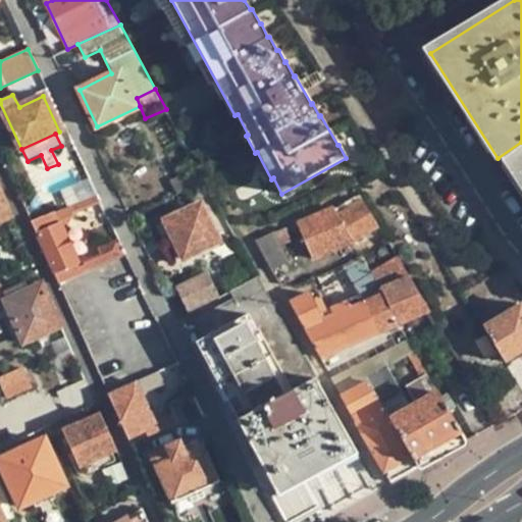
[(521,142),(498,158),(521,195),(521,142)]
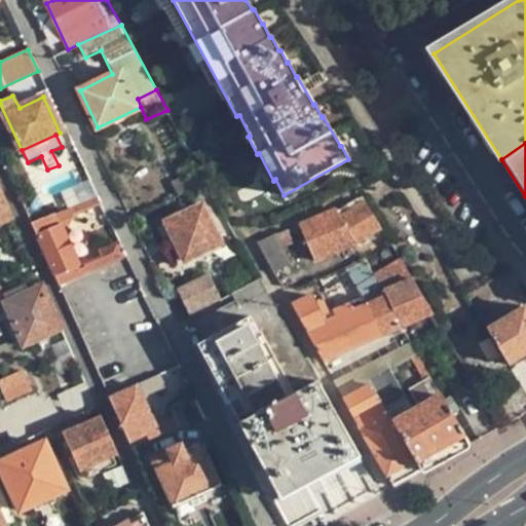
[(178,196),(183,194),(208,182),(198,166),(172,181),(178,196)]
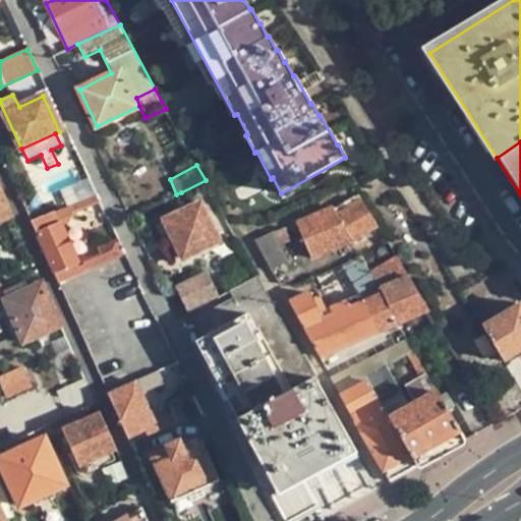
[(212,192),(206,180),(181,192),(187,204),(212,192)]
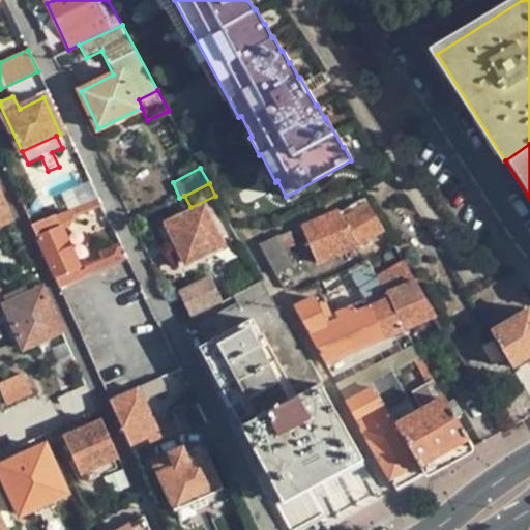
[(0,225),(11,221),(0,196),(0,225)]
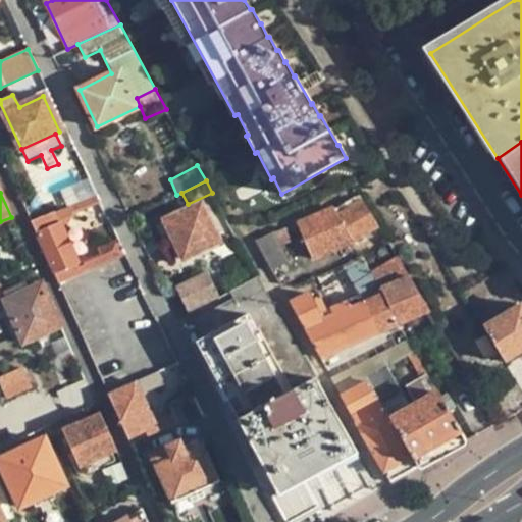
[(362,200),(359,194),(333,210),(336,215),(362,200)]
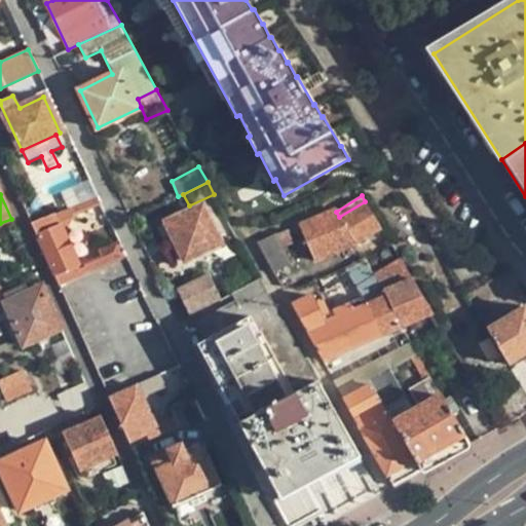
[(381,229),(365,201),(339,217),(353,245),(354,246),(381,229)]
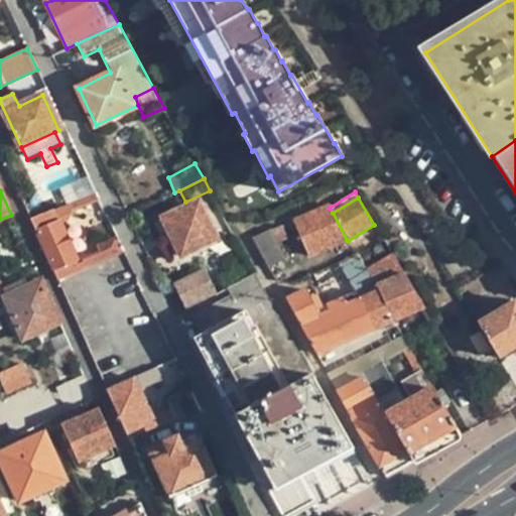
[(200,200),(161,219),(179,258),(219,239),(200,200)]
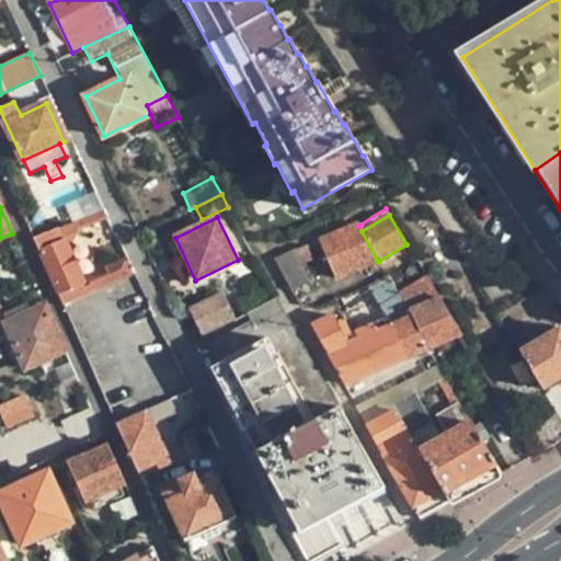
[(377,261),(362,231),(358,226),(356,221),(318,238),(335,279),(377,261)]
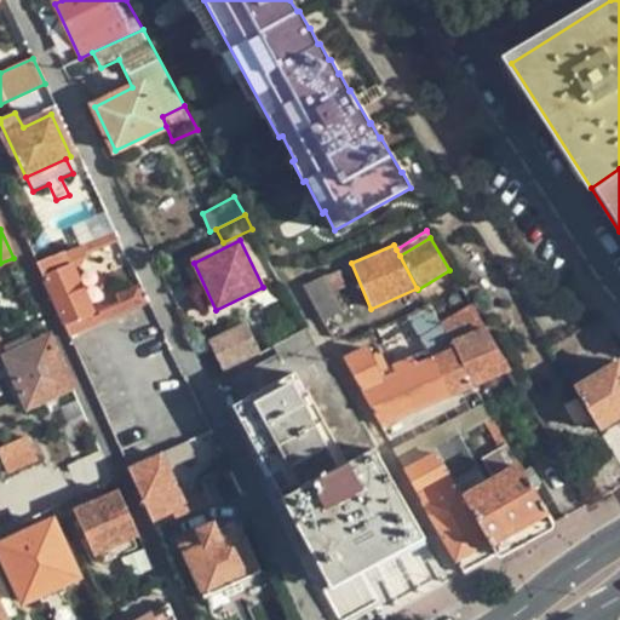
[(61,253),(36,263),(62,322),(68,336),(93,326),(89,315),(95,313),(73,262),(67,265),(61,253)]
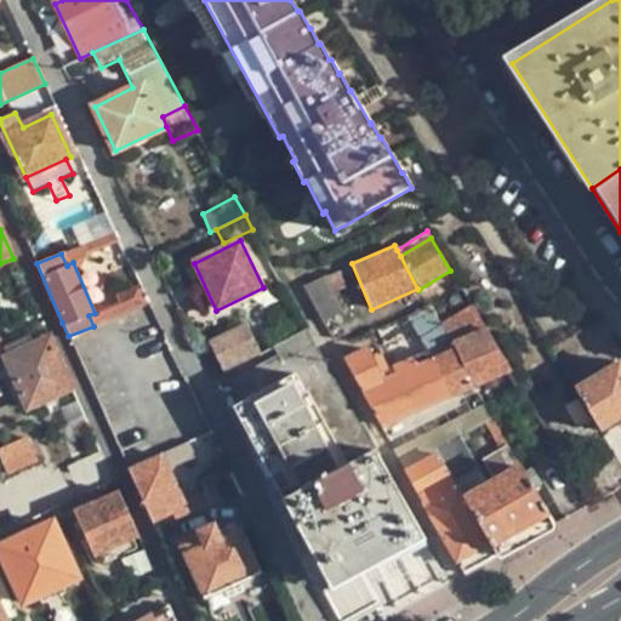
[(208,315),(216,311),(194,263),(184,268),(208,315)]
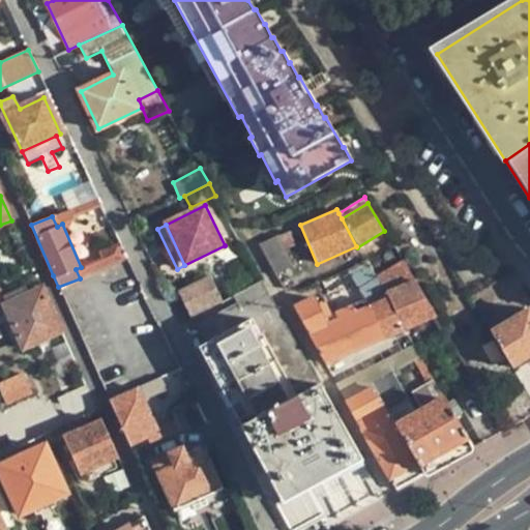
[(295,244),(289,230),(277,235),(284,249),(295,244)]
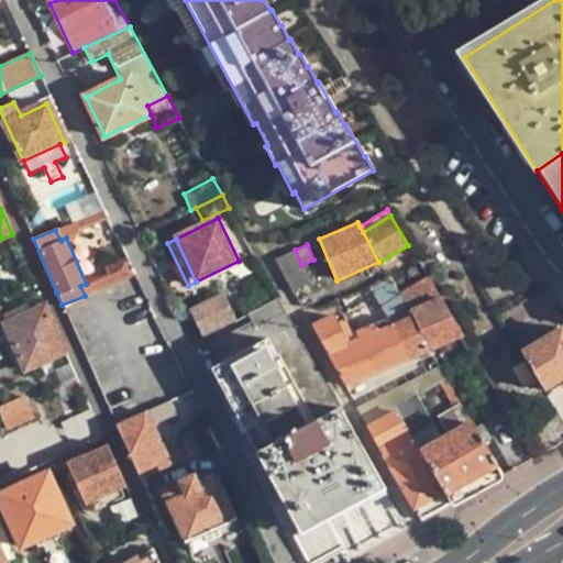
[(275,258),(294,291),(310,284),(301,265),(295,250),(275,258)]
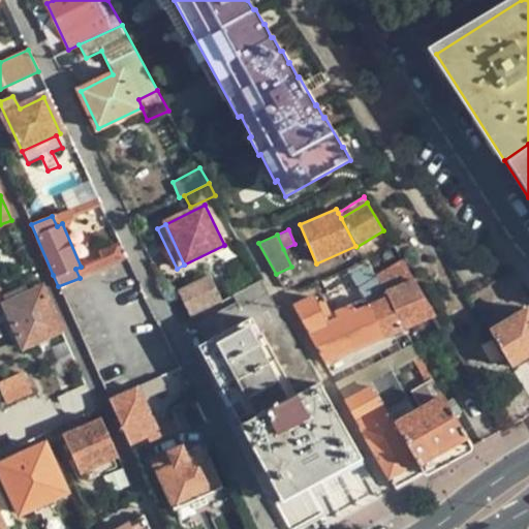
[(403,329),(373,276),(364,260),(345,269),(367,305),(325,321),(314,297),(292,305),(324,363),(403,329)]
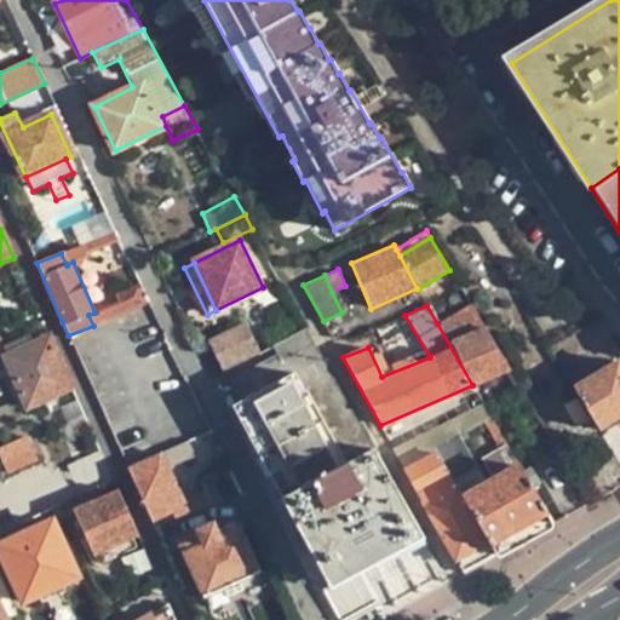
[(453,315),(437,323),(472,385),(483,403),(484,407),(522,390),(483,326),(463,336),(453,315)]
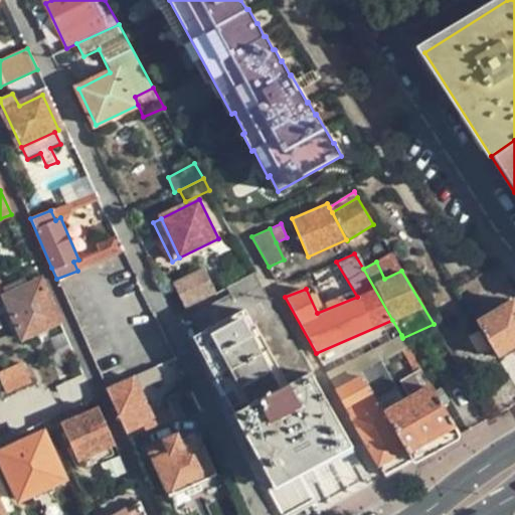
[(174,282),(186,307),(217,293),(204,267),(174,282)]
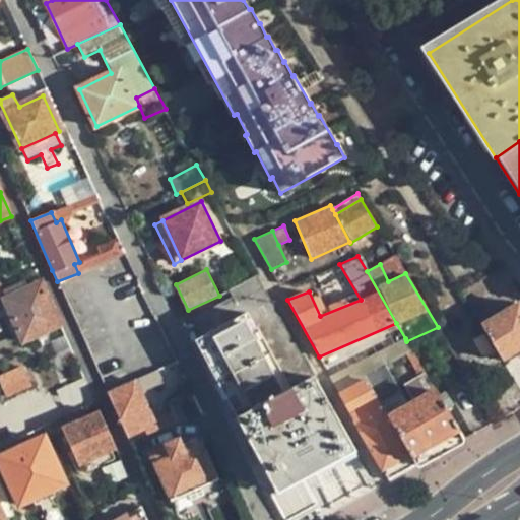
[(495,282),(483,298),(494,307),(506,291),(495,282)]
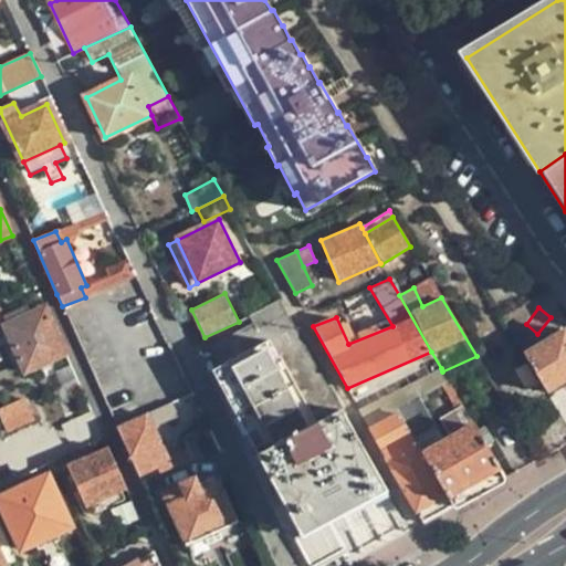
[(66,354),(45,308),(4,327),(25,373),(66,354)]
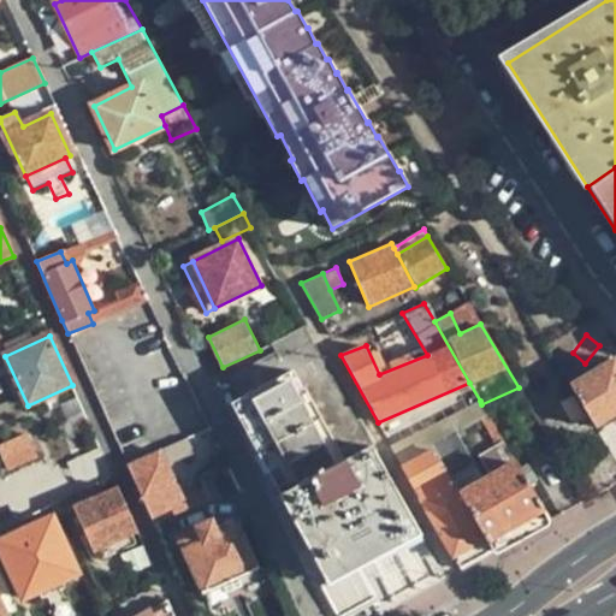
[(570,388),(572,390),(596,428),(615,415),(615,363),(615,361),(570,388)]
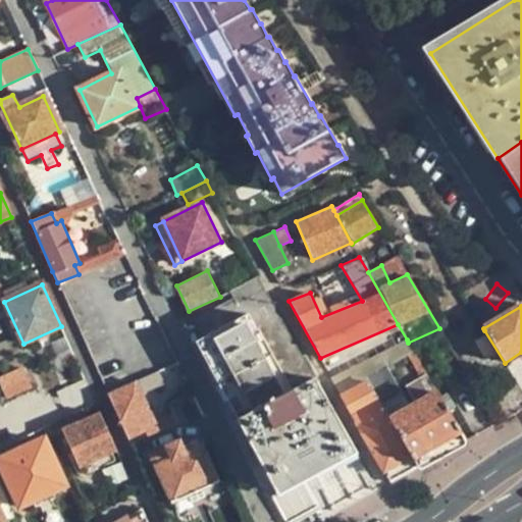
[(238,431),(318,388),(278,314),(198,356),(238,431)]
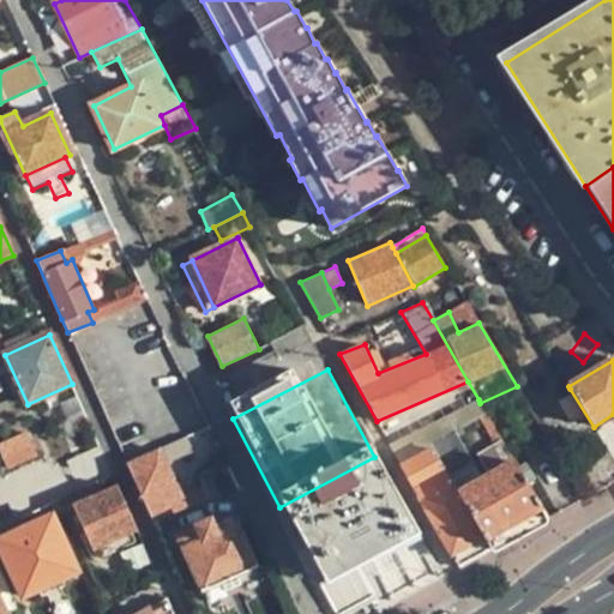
[(456,434),(488,416),(480,403),(479,399),(399,443),(401,463),(431,446),(456,433),(456,434)]
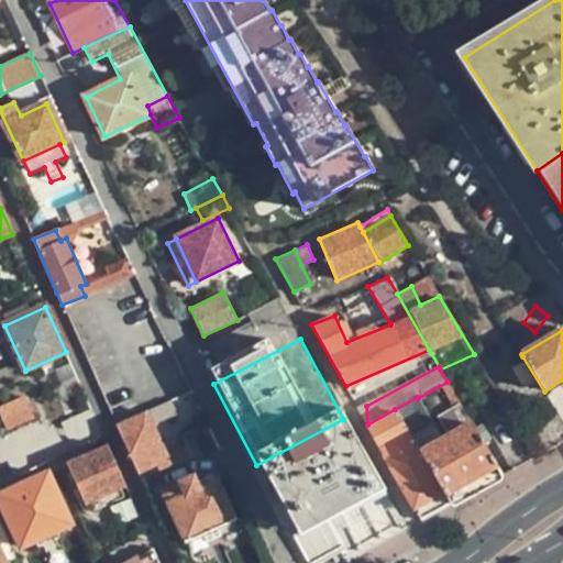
[(25,395),(0,406),(0,416),(7,431),(36,417),(25,395)]
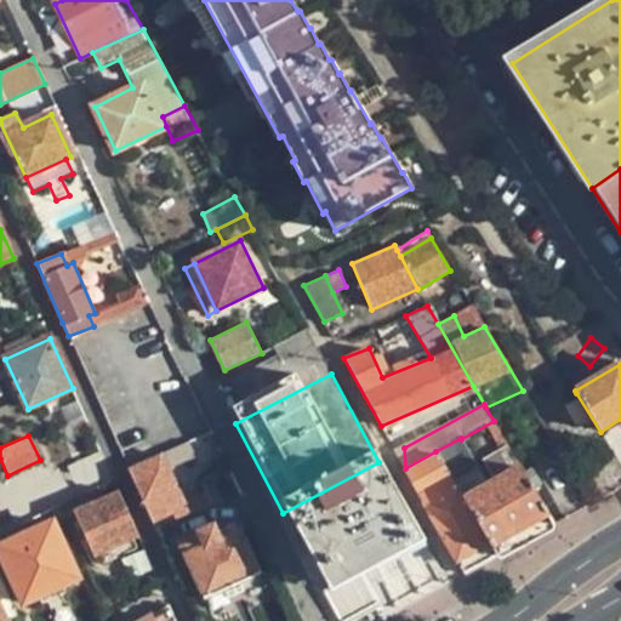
[(436,451),(453,480),(477,467),(461,439),(461,438),(436,451)]
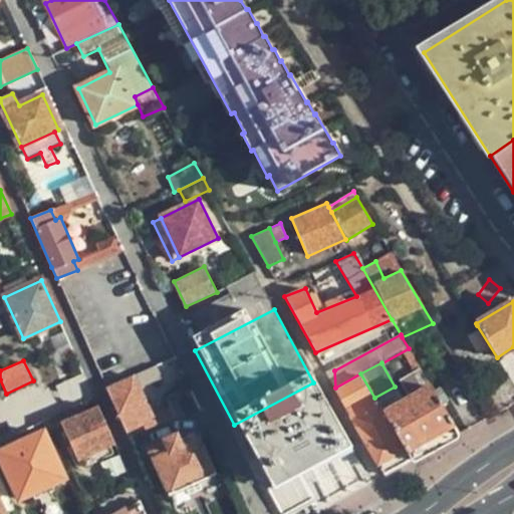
[(156,365),(105,388),(125,432),(150,421),(155,418),(142,389),(162,380),(156,365)]
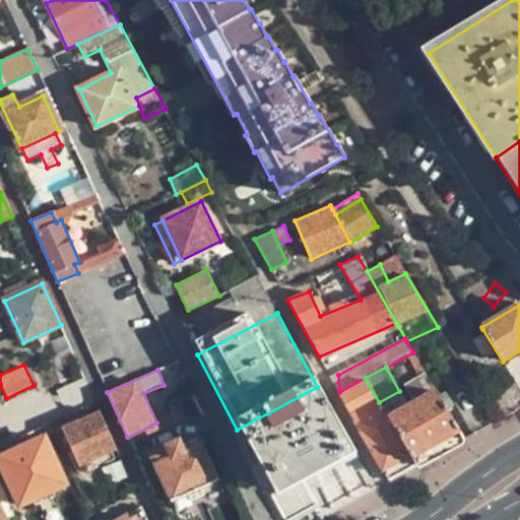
[(415,466),(463,440),(427,376),(405,388),(414,403),(387,417),(415,466)]
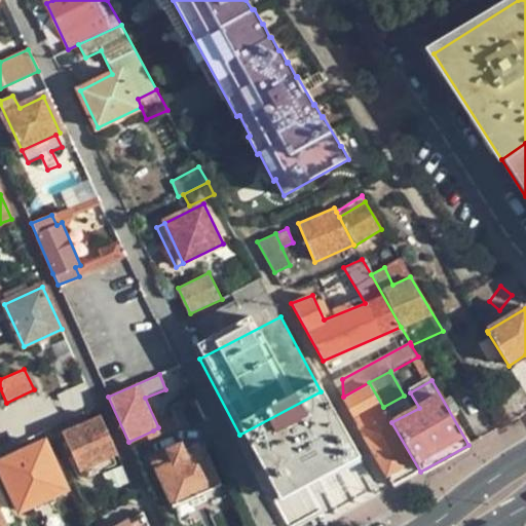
[(420,472),(391,422),(383,407),(369,382),(343,397),(392,486),(420,472)]
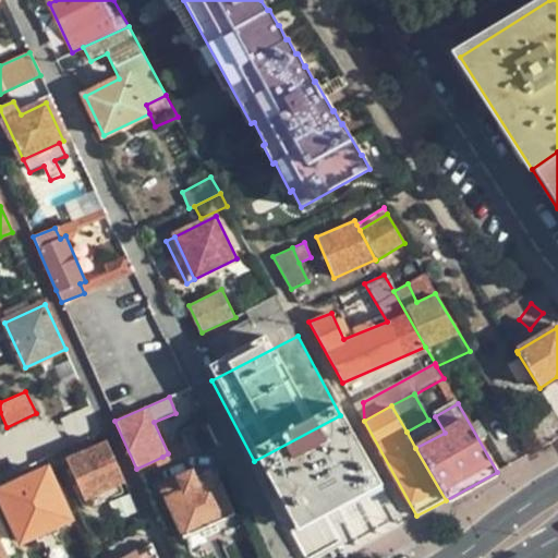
[(254,461),(293,536),(332,516),(379,490),(340,415),(254,461)]
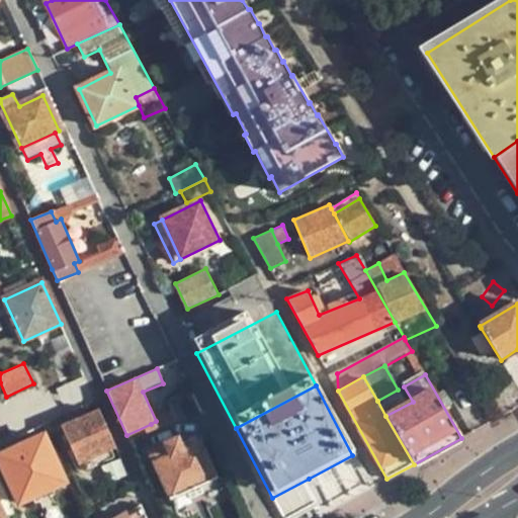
[(58,417),(65,414),(82,406),(77,392),(52,403),(58,417)]
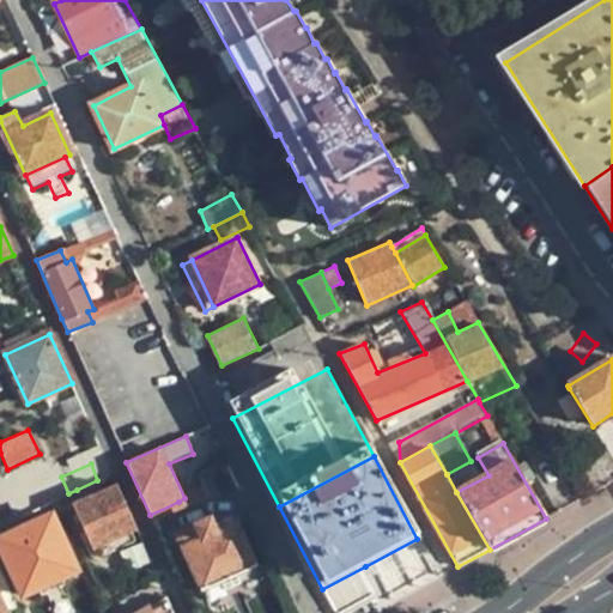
[(97,480),(77,490),(83,502),(73,504),(93,550),(137,529),(117,486),(103,492),(97,480)]
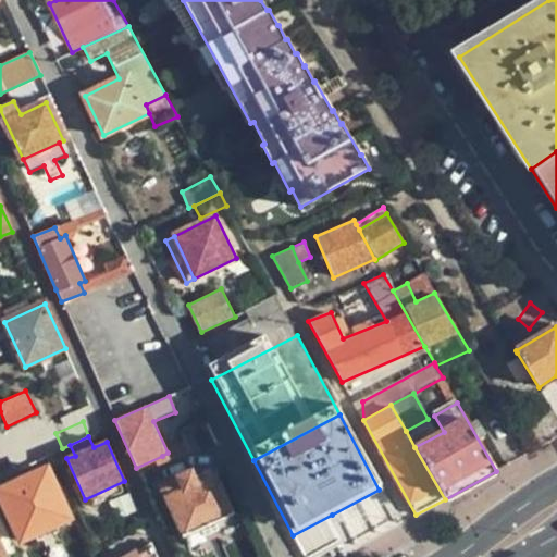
[(57,463),(52,453),(44,457),(48,468),(57,463)]
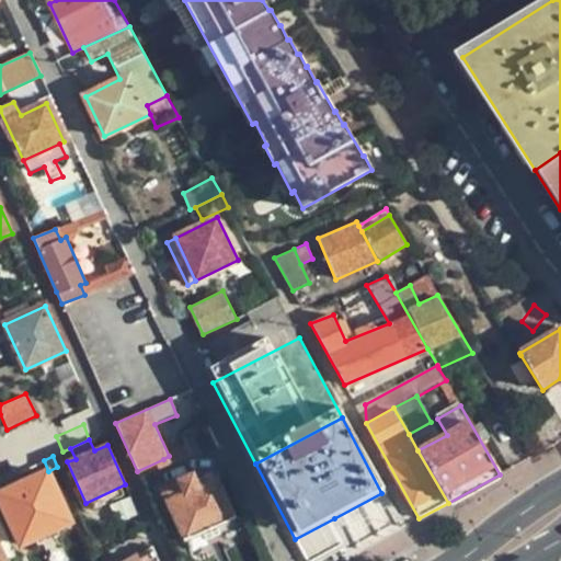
[(137,471),(141,481),(169,468),(163,459),(137,471)]
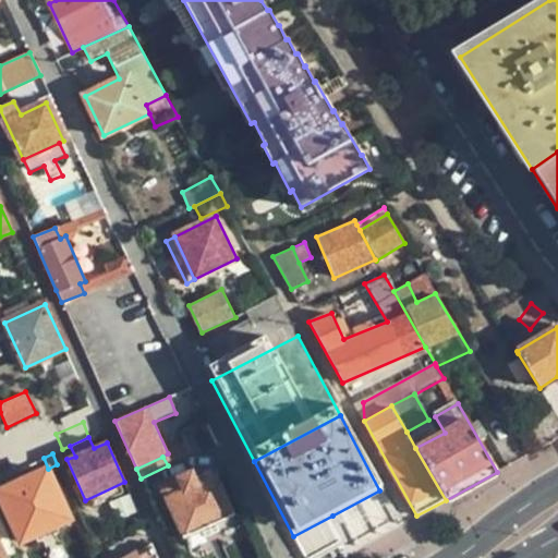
[(0,490),(0,496),(21,542),(72,518),(48,469),(0,490)]
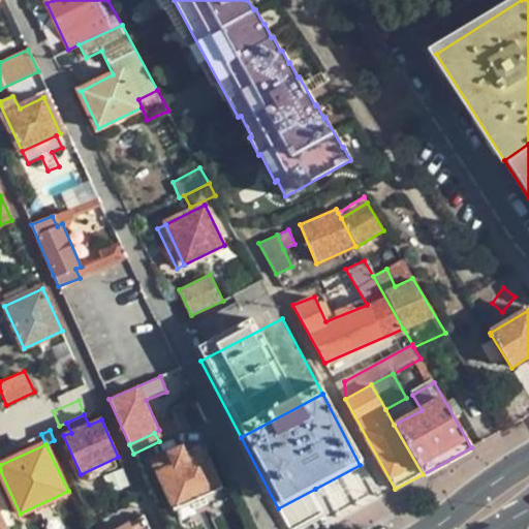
[(150,459),(175,510),(224,488),(207,450),(195,455),(193,449),(186,453),(182,444),(150,459)]
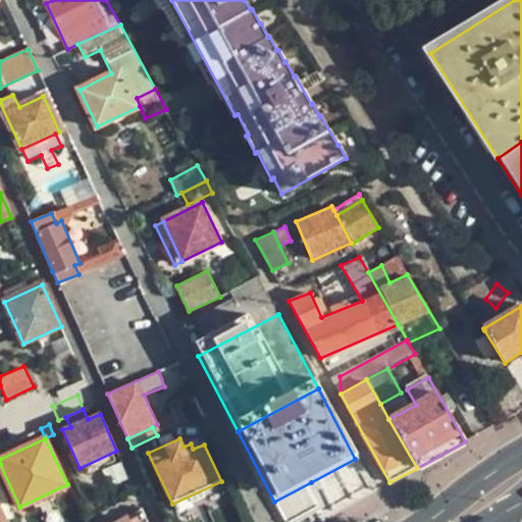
[(148,521),(143,508),(118,521),(148,521)]
